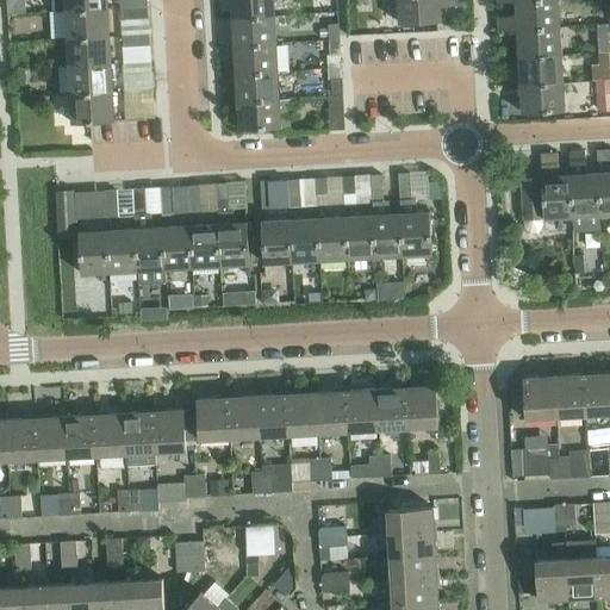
[(107,0),(53,0),(54,12),(66,12),(109,10),(107,0)]
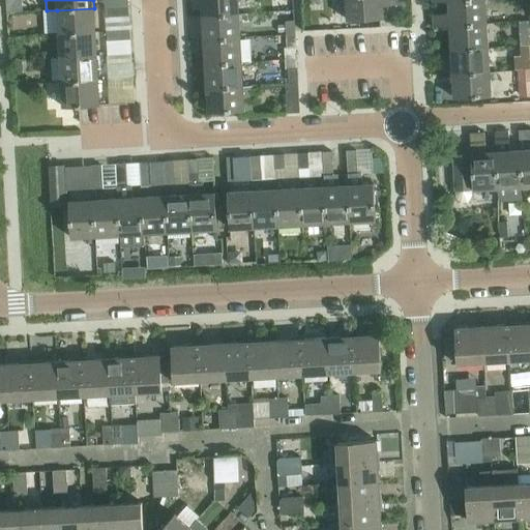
[(238,0),(201,0),(202,16),(239,13),(238,0)]
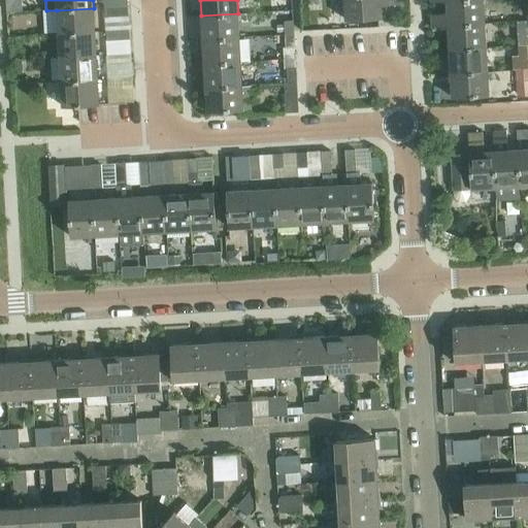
[(344,0),(345,21),(382,19),(382,5),(397,4),(397,0),(344,0)]
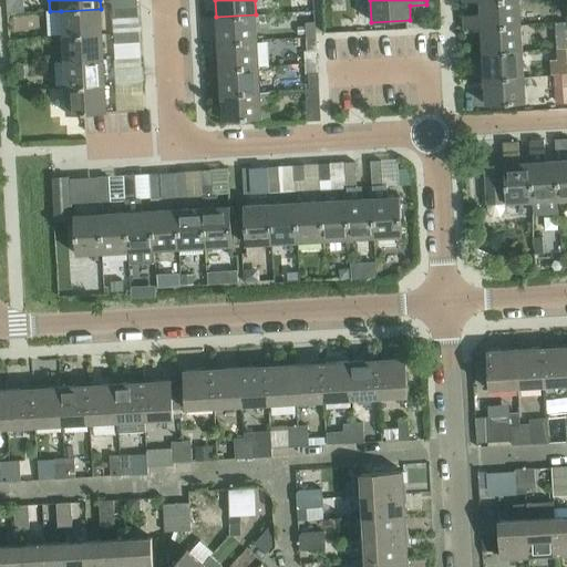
[(492,0),(480,1),(481,13),(463,14),(464,29),(482,28),(521,26),(518,0),(492,0)]
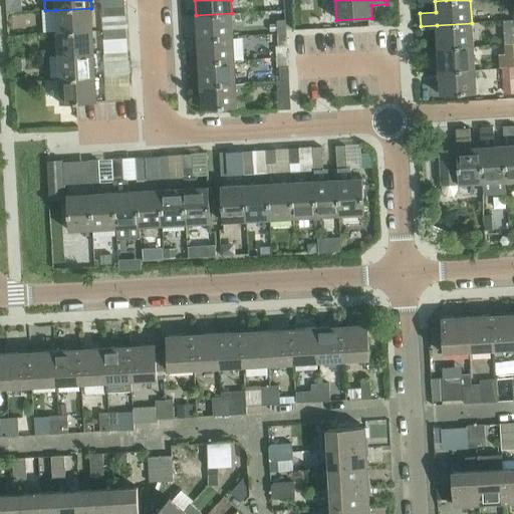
[(101,7),(101,9),(102,17),(125,15),(124,7),(124,6),(101,7)]
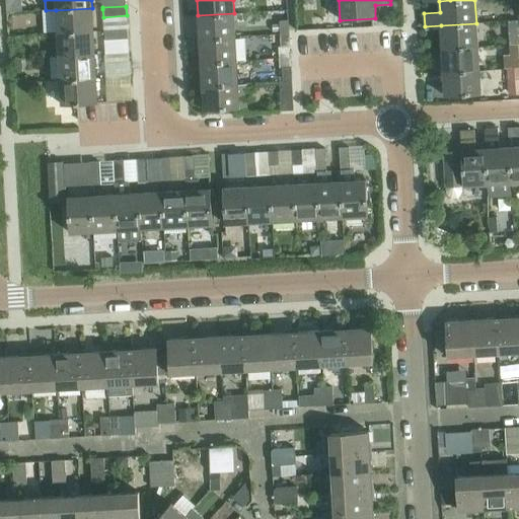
[(92,8),(56,10),(58,33),(93,31),(92,8)]
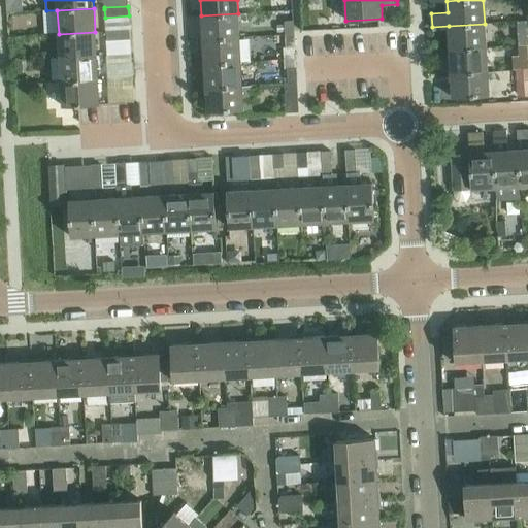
[(238,13),(201,15),(203,39),(239,37),(238,13)]
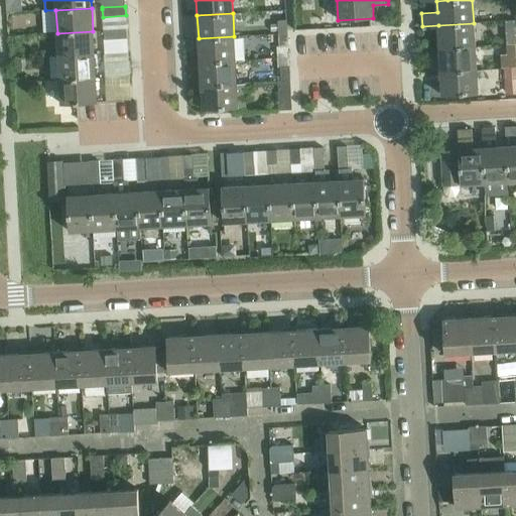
[(278,21),(278,34),(287,33),(286,20),(278,21)]
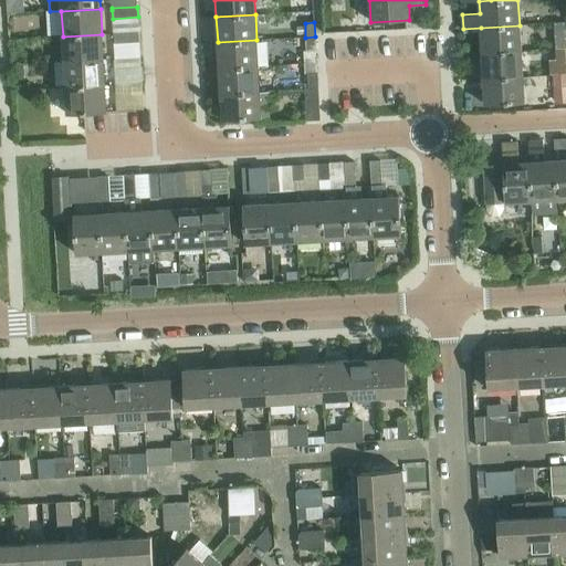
[(565,22),(555,23),(556,38),(565,37),(565,22)]
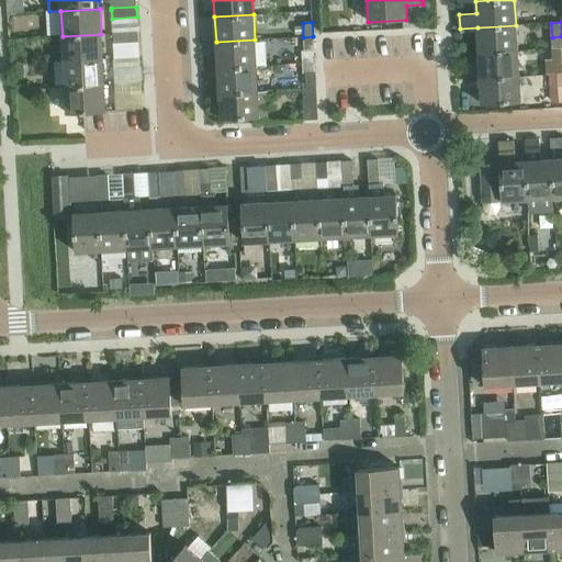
[(478,27),(479,53),(517,51),(516,25),(478,27)]
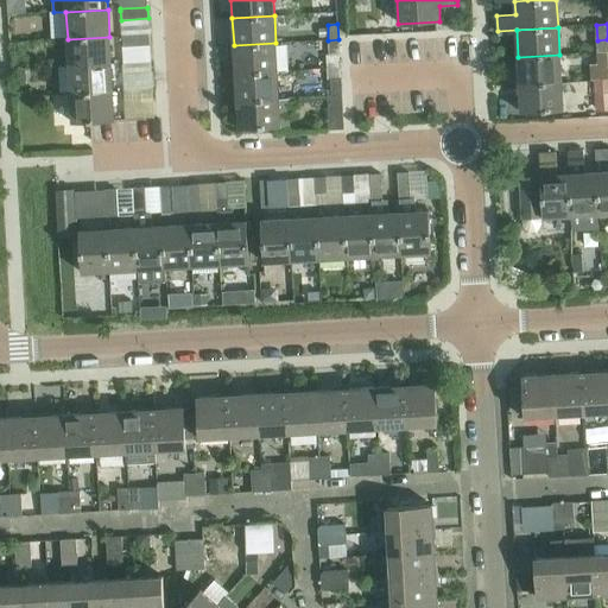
[(121,37),(122,38),(122,48),(150,46),(149,37),(150,37),(150,35),(121,37)]
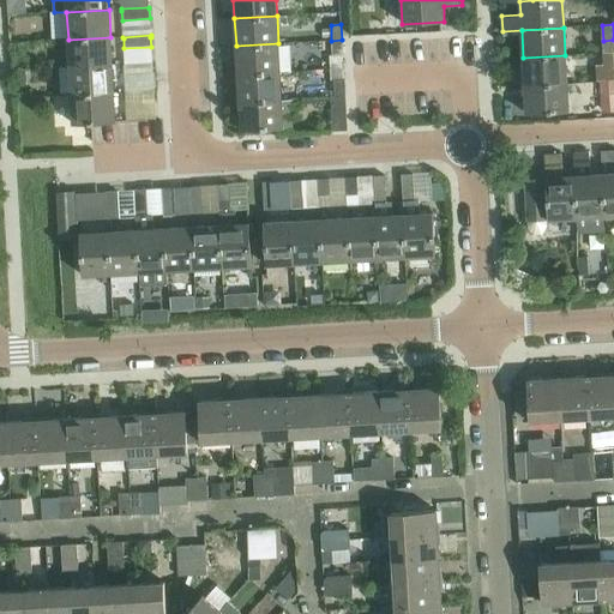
[(110,37),(68,40),(70,67),(112,65),(110,37)]
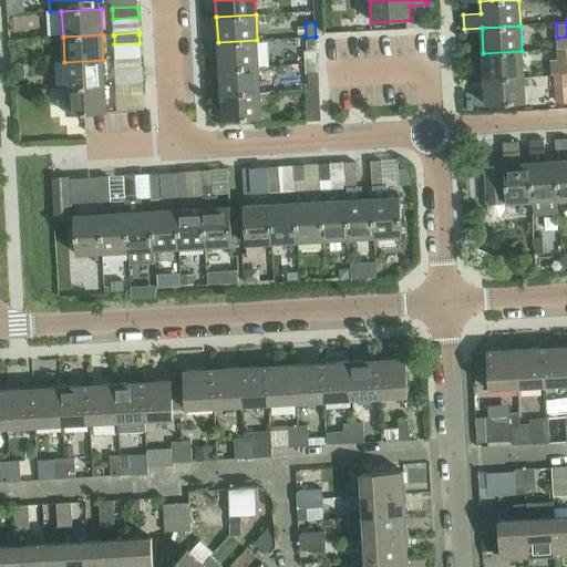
[(316,37),(306,38),(307,52),(317,52),(316,37)]
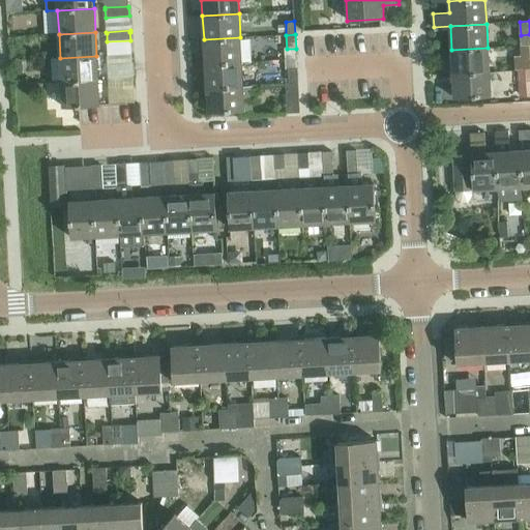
[(240,37),(204,39),(205,64),(241,62),(240,37)]
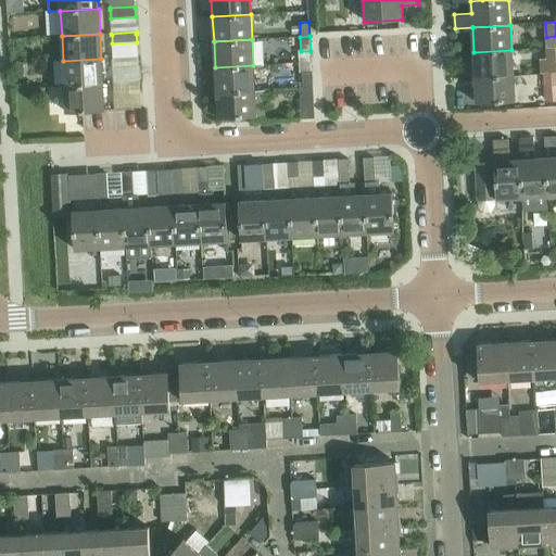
[(512,50),(474,52),(475,77),(514,75),(512,50)]
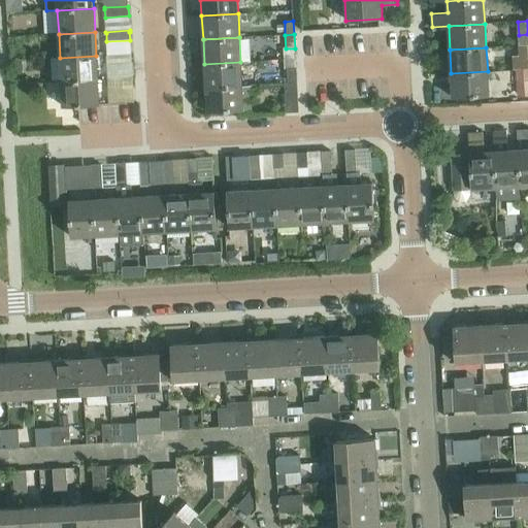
[(107,56),(107,57),(108,65),(131,64),(131,56),(131,55),(107,56)]
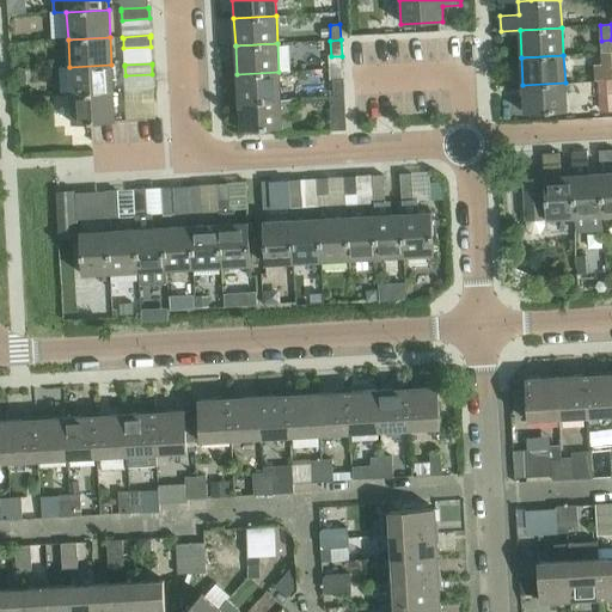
[(111,65),(69,67),(71,96),(114,93),(111,65)]
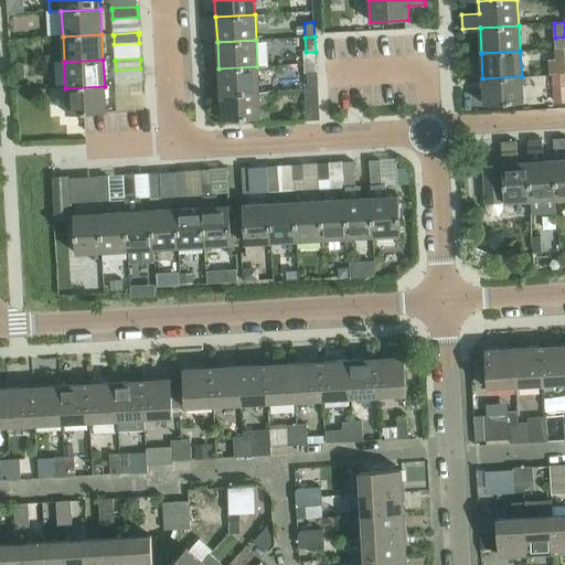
[(257,66),(219,68),(220,94),(259,92),(257,66)]
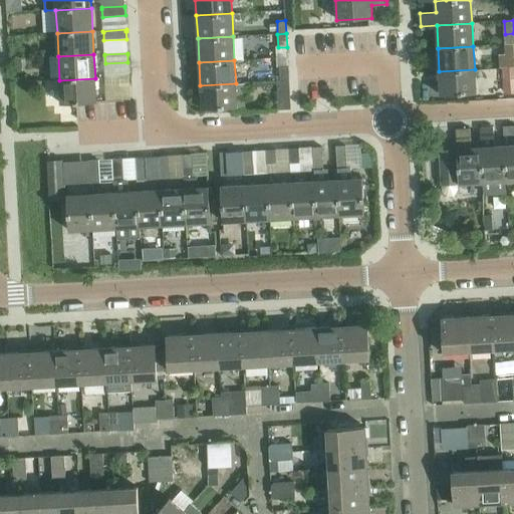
[(279,67),(280,80),(289,80),(288,67),(279,67)]
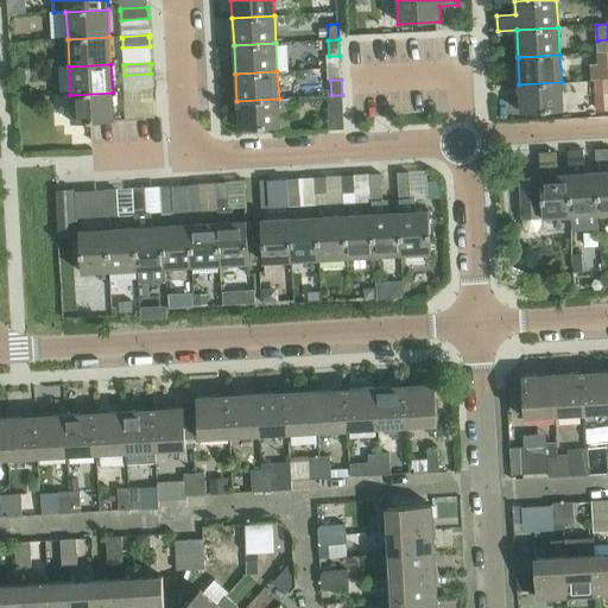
[(562,82),(519,84),(521,113),(563,111),(562,82)]
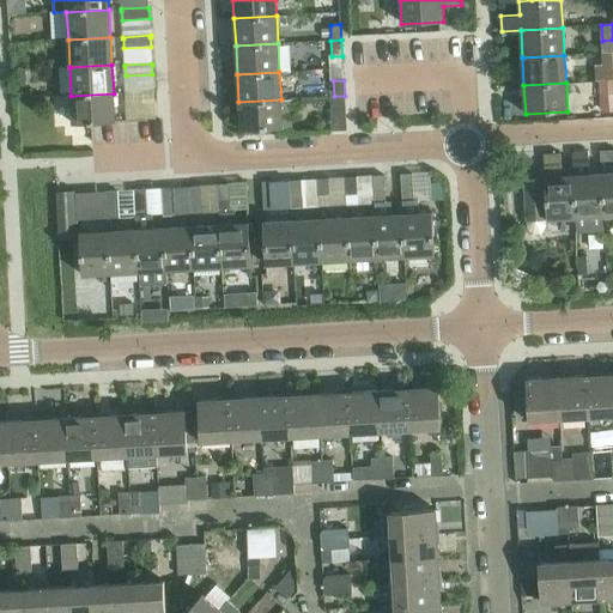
[(126,92),(126,93),(127,103),(153,102),(153,92),(153,91),(126,92)]
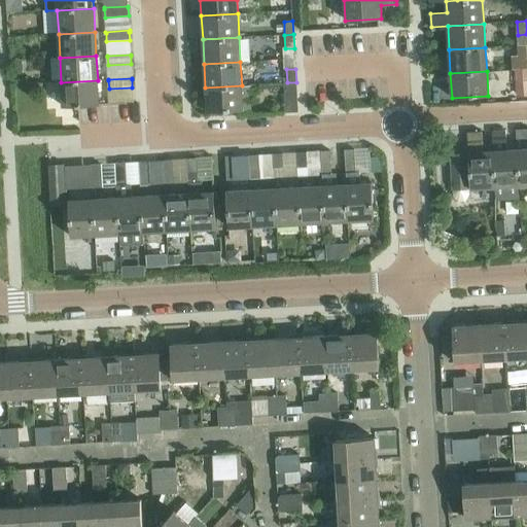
[(98,80),(61,82),(63,107),(99,105),(98,80)]
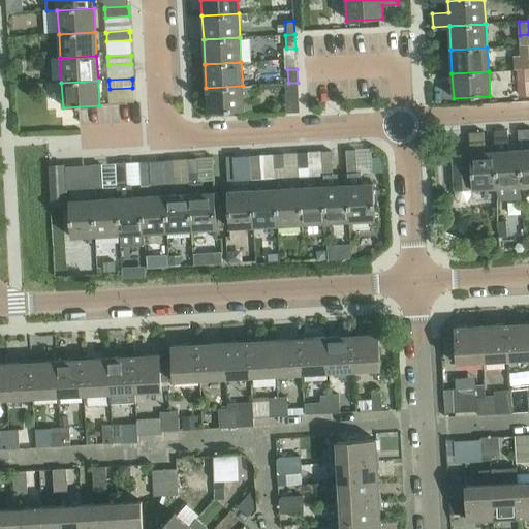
[(298,83),(288,83),(285,83),(287,114),(300,113),(298,83)]
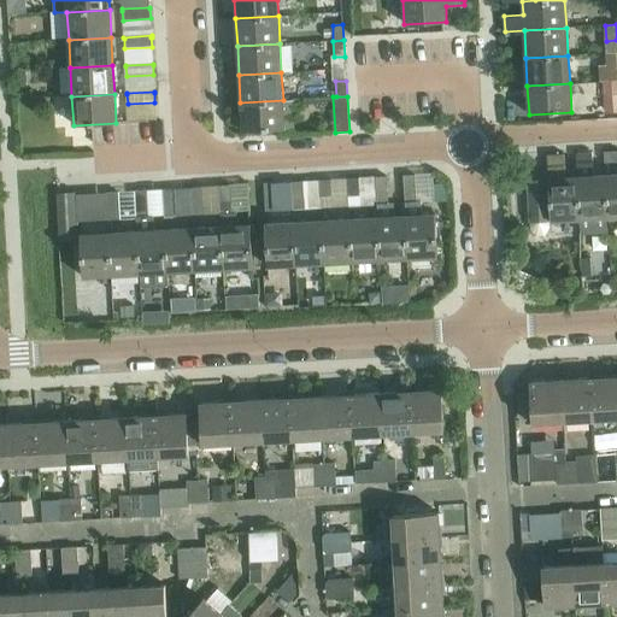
[(283,100),(240,103),(242,131),(294,129),(292,100),(283,101),(283,100)]
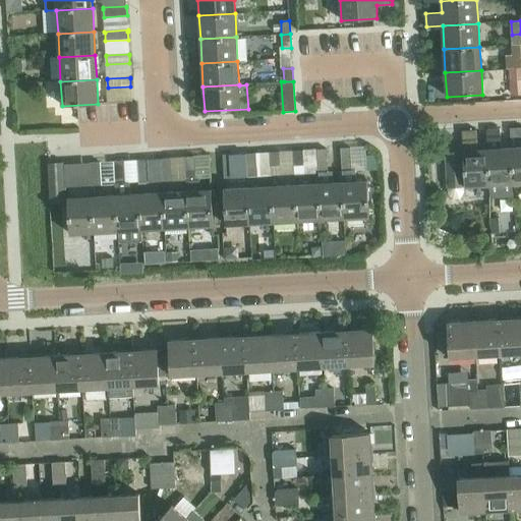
[(511,128),(510,128),(510,137),(511,137),(520,136),(520,127),(511,128)]
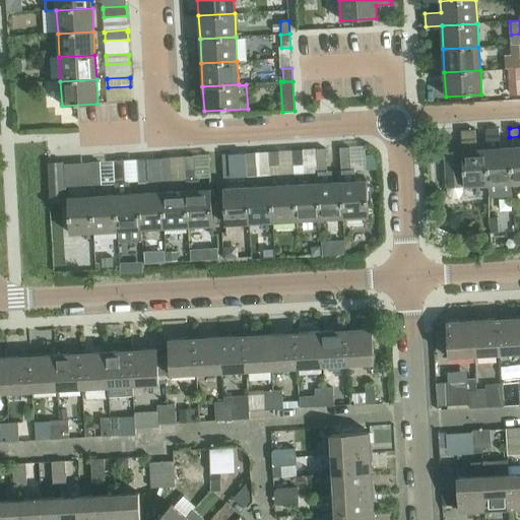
[(486,129),(484,129),(486,149),(489,186),(489,196),(512,194),(511,184),(512,184),(510,147),(501,148),(500,129),(486,129)]
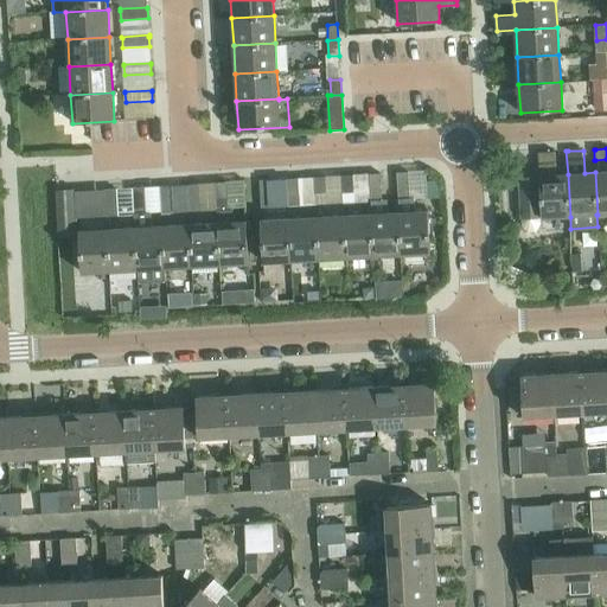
[(568,174),(557,174),(556,152),(541,153),(538,153),(540,164),(538,164),(540,177),(519,179),(522,225),(524,229),(528,232),(535,232),(538,229),(541,224),(541,218),(542,218),(570,217),(568,174)]
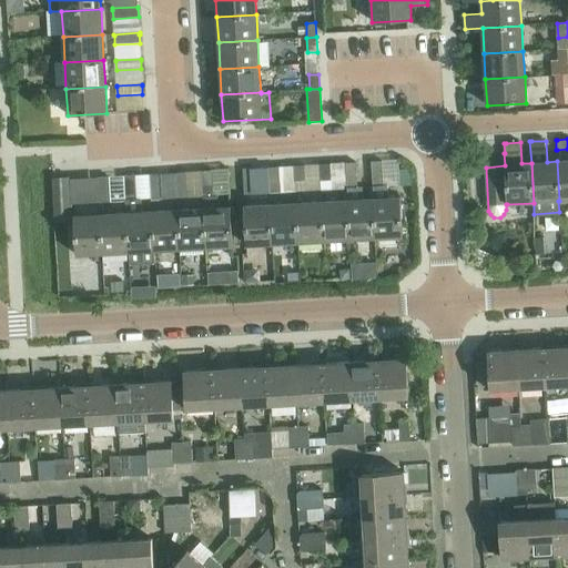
[(567,160),(557,161),(559,201),(567,200),(567,160)]
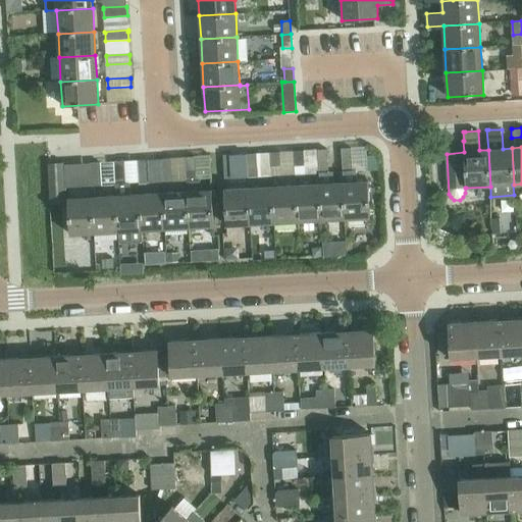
[(342,149),(344,183),(346,219),(370,217),(368,181),(357,181),(357,170),(352,171),(351,148),(343,149),(342,149)]
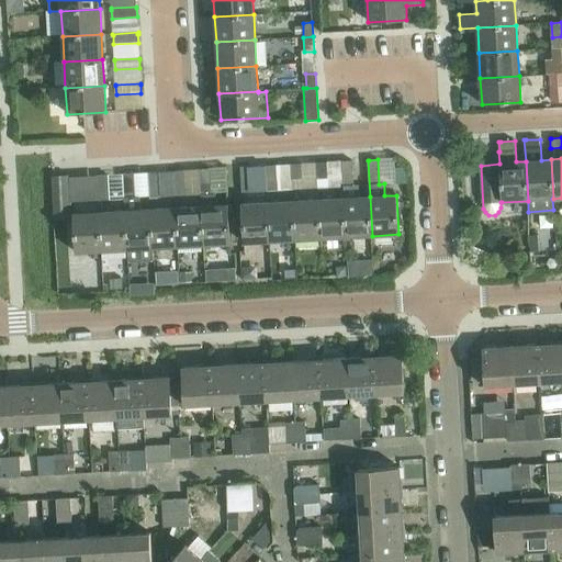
[(341,161),(344,186),(344,199),(345,199),(347,237),(372,236),(370,197),(359,198),(358,184),(353,186),(352,161),(344,161),(341,161)]
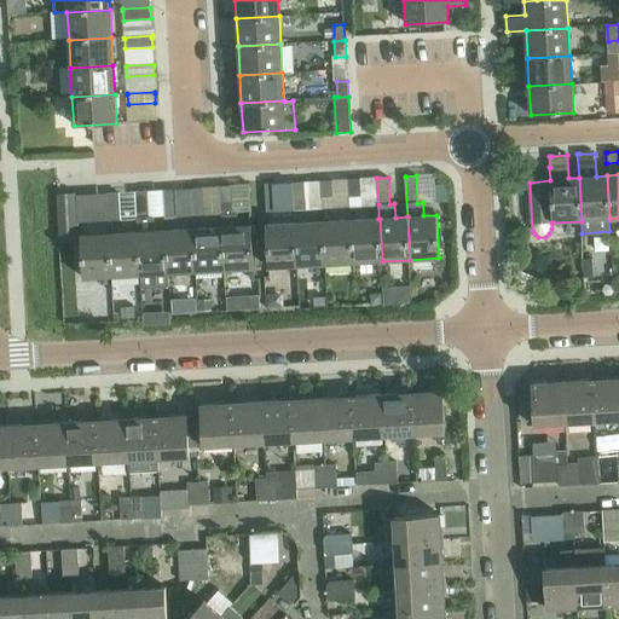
[(351,179),(348,179),(351,207),(352,207),(362,207),(360,179),(350,180),(351,179)]
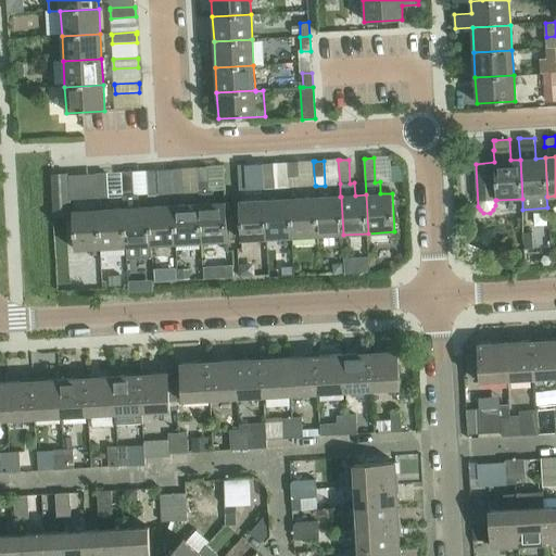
[(289,163),(288,163),(289,188),(291,188),(300,187),(298,162),(289,163)]
